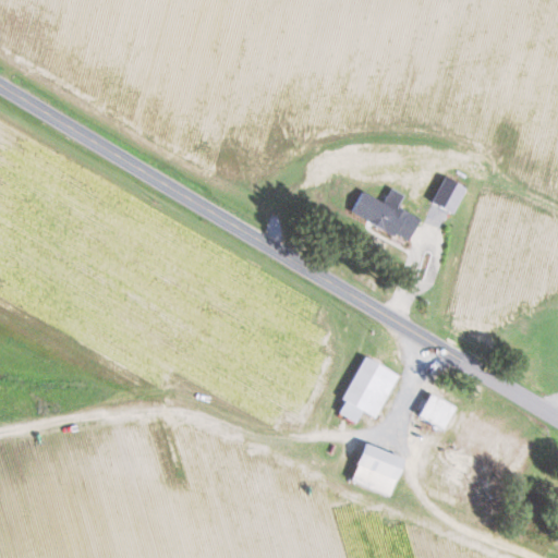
[(431,203),(451,214),(465,189),(445,177),(431,203)]
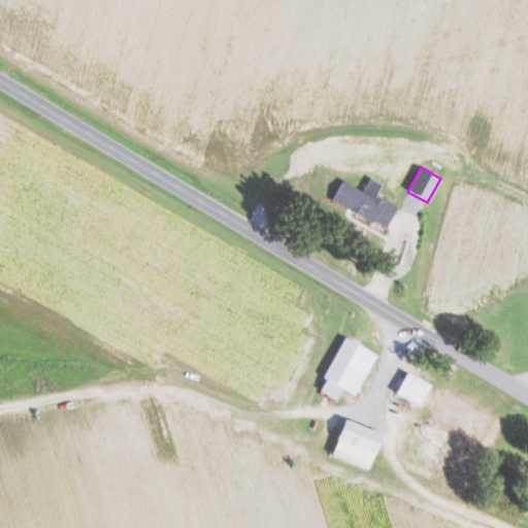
[(342,180),(331,202),(385,229),(396,206),(375,196),(382,184),(369,177),(363,191),(342,180)]
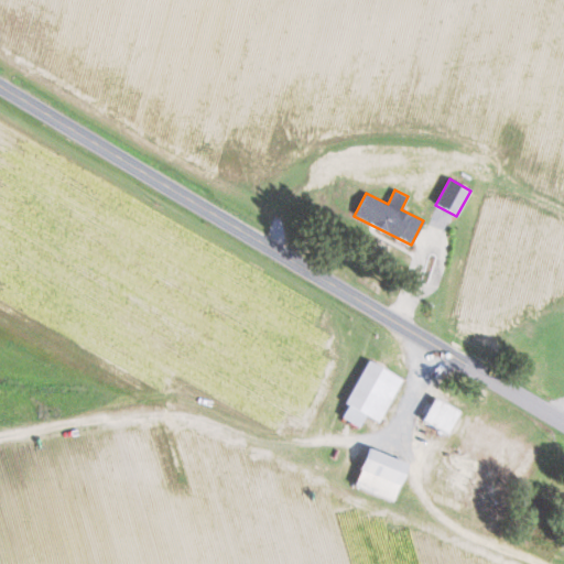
[(364,416),(381,423),(401,377),(365,361),(346,405),(340,419),(359,426),(364,416)]
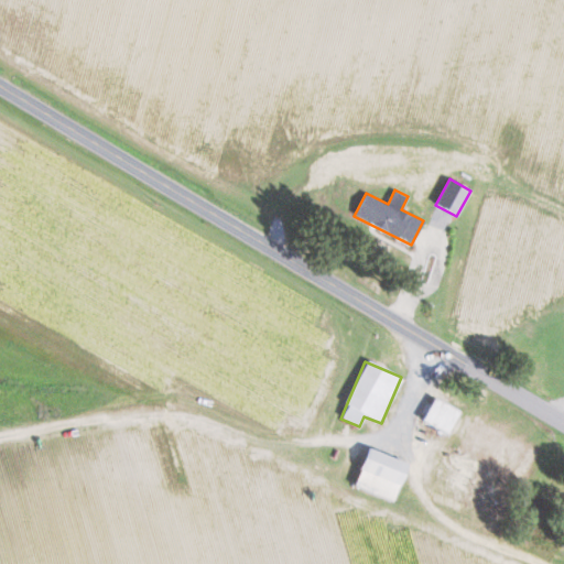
[(421,422),(446,435),(458,411),(433,398),(421,422)]
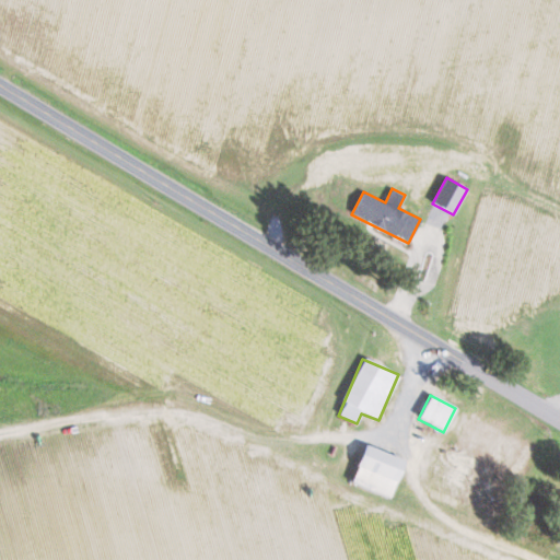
[(471,439),(480,421),(469,416),(461,433),(471,439)]
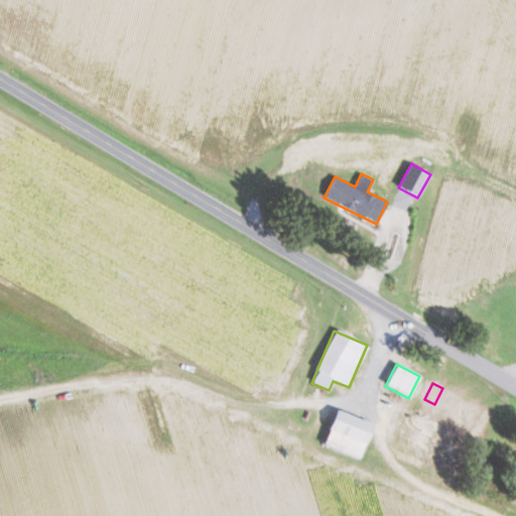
[(359,459),(372,424),(335,410),(321,444),(359,459)]
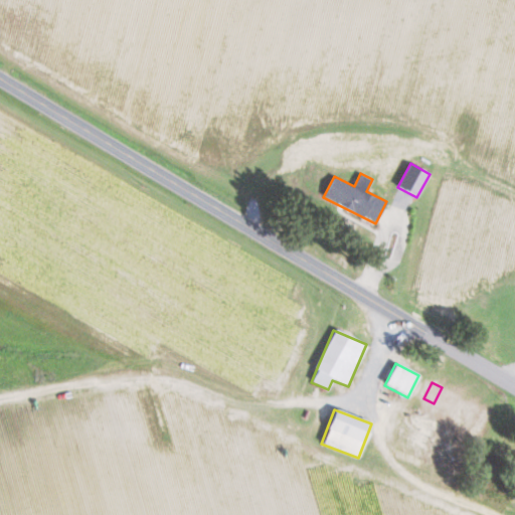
[(426,451),(438,421),(405,409),(394,439),(426,451)]
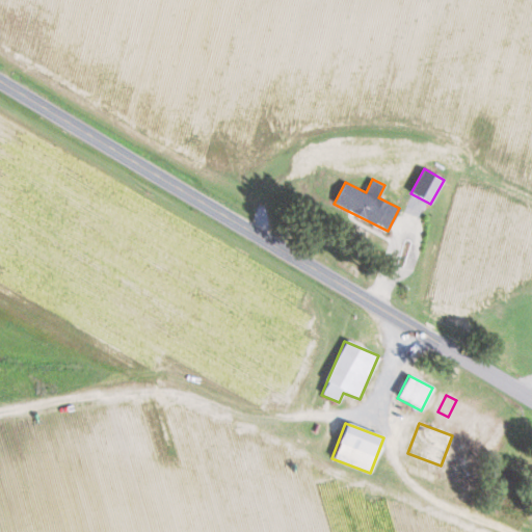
All buildings are outlined.
